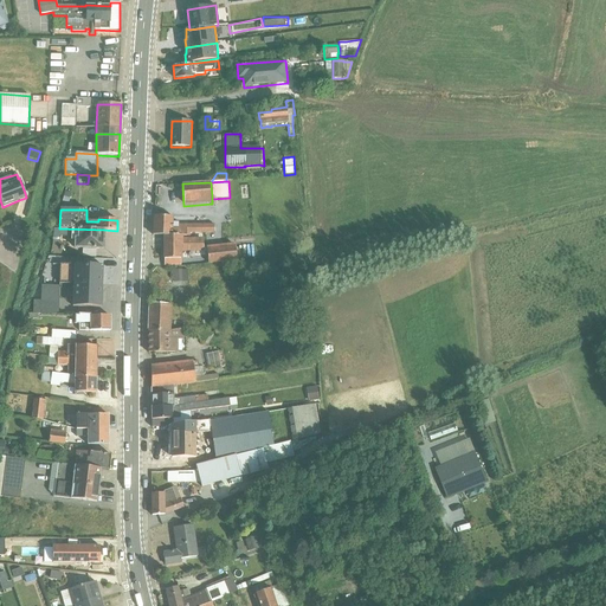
[(173,223),(173,217),(154,217),(153,236),(163,236),(184,236),(191,237),(191,233),(214,233),(214,225),(179,225),(179,223),(173,223)]
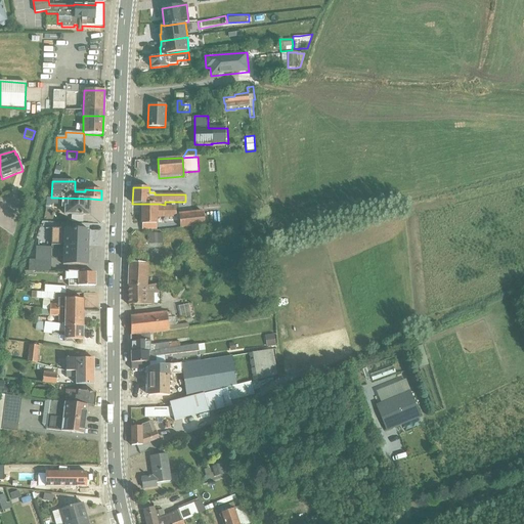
[(46,198),(45,209),(51,210),(51,204),(62,205),(62,208),(64,208),(63,215),(72,215),(71,222),(83,223),(83,216),(89,216),(90,199),(51,198),(46,198)]
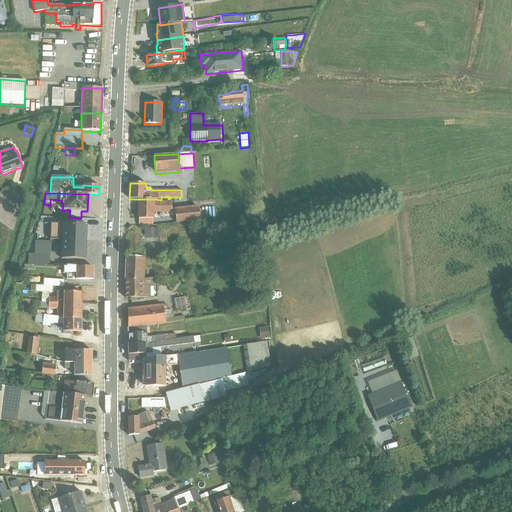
[(155,201),(155,199),(138,199),(138,207),(172,207),(172,201),(155,201)]
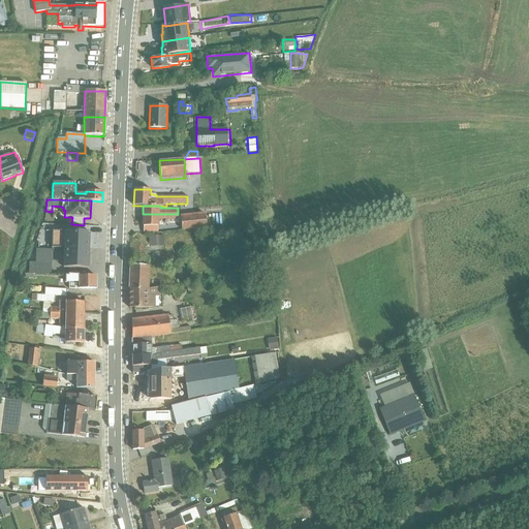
[(182,230),(207,227),(205,213),(180,215),(182,230)]
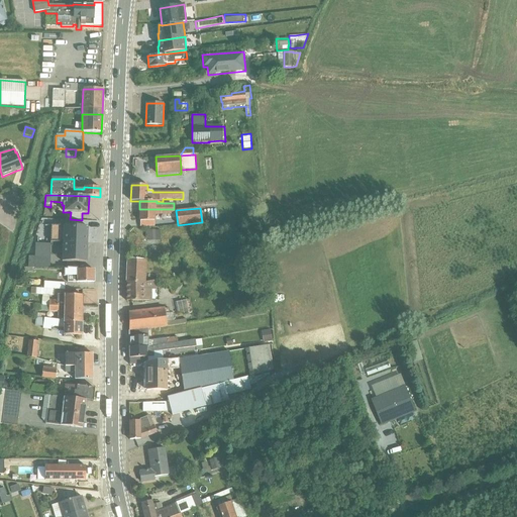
[(139,221),(154,221),(154,215),(174,215),(174,209),(139,209),(139,221)]
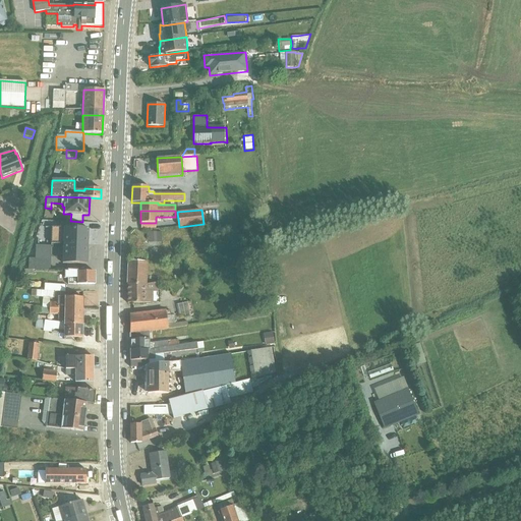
[(63,244),(88,245),(89,229),(52,227),(51,243),(63,244)]
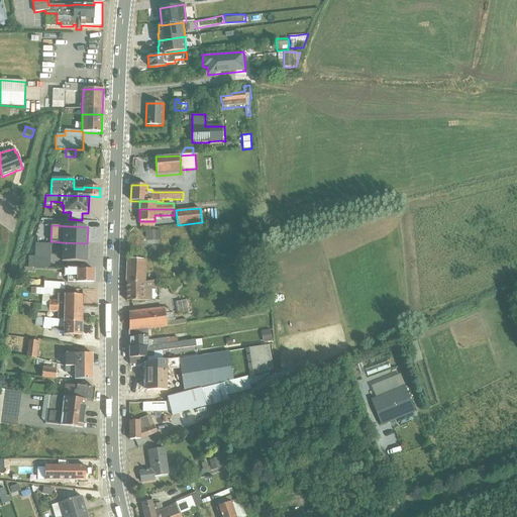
[(154,230),(144,230),(145,238),(148,241),(156,241),(154,230)]
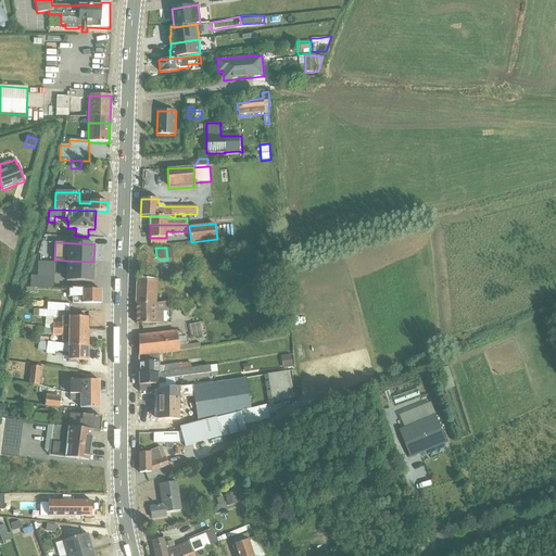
[(93,262),(67,261),(66,281),(92,282),(93,262)]
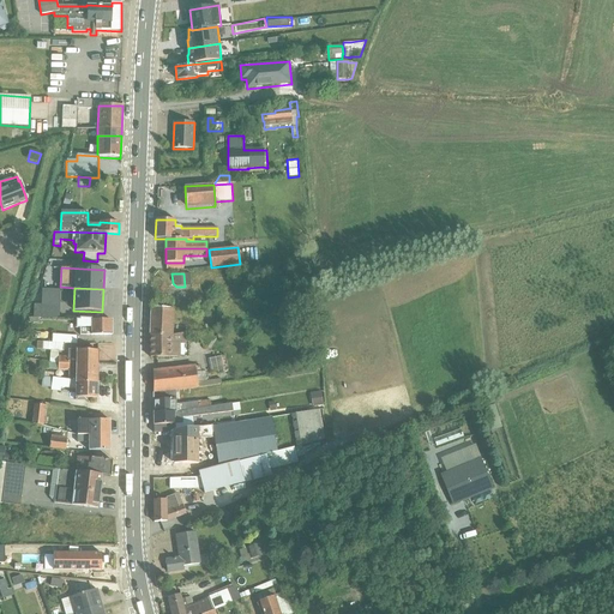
[(34,318),(38,318),(59,319),(60,289),(41,289),(41,305),(34,305),(34,318)]
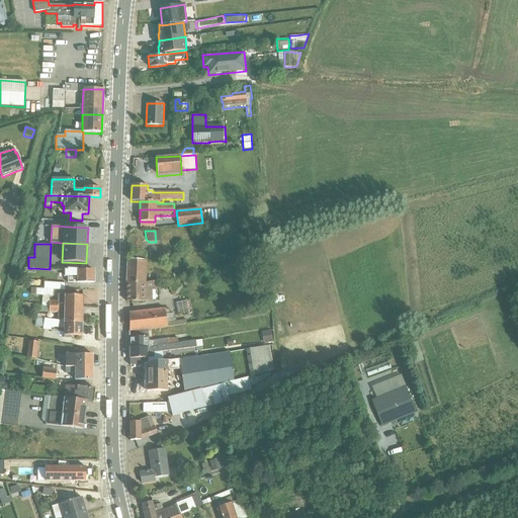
[(126,282),(146,283),(147,261),(127,260),(126,282)]
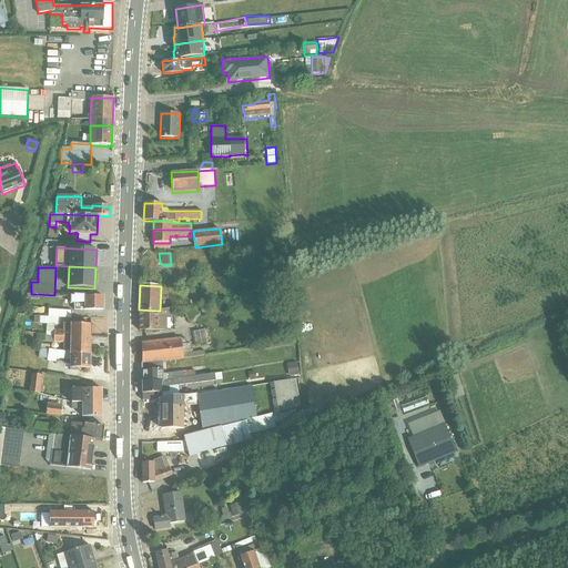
[(74,296),(70,296),(70,298),(70,304),(71,304),(71,308),(84,308),(84,311),(103,311),(103,296),(84,296),(84,295),(74,294),(74,296)]
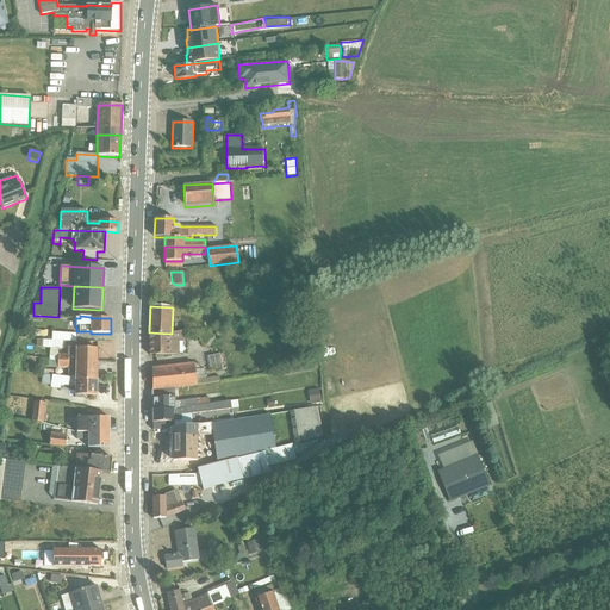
[(257,330),(269,329),(268,318),(256,319),(257,330)]
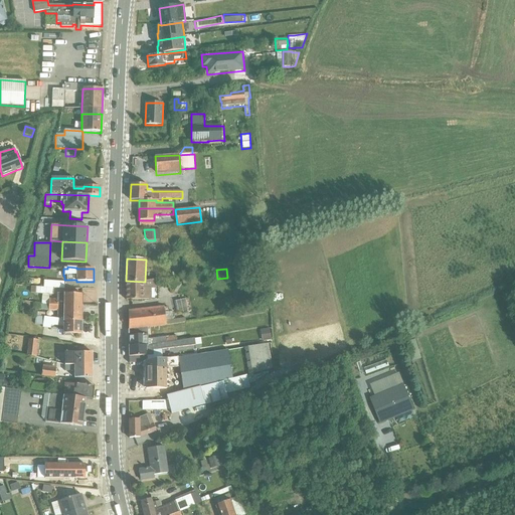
[(154,280),(157,279),(160,278),(171,277),(170,270),(153,273),(154,280)]
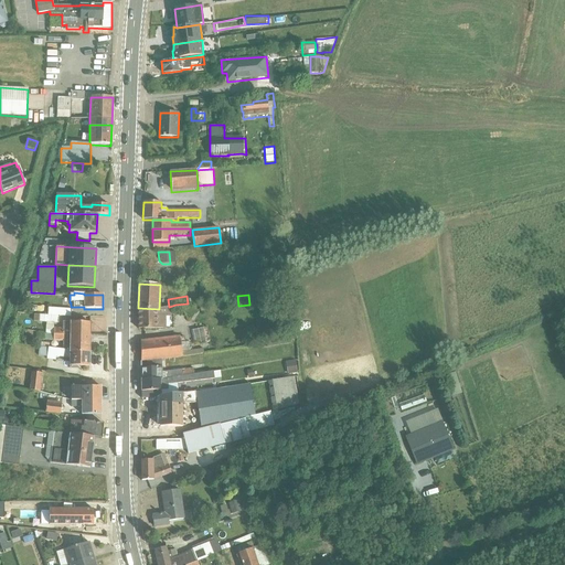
[(138,308),(138,329),(166,329),(166,317),(171,317),(171,307),(172,307),(172,306),(169,307),(159,309),(138,308)]
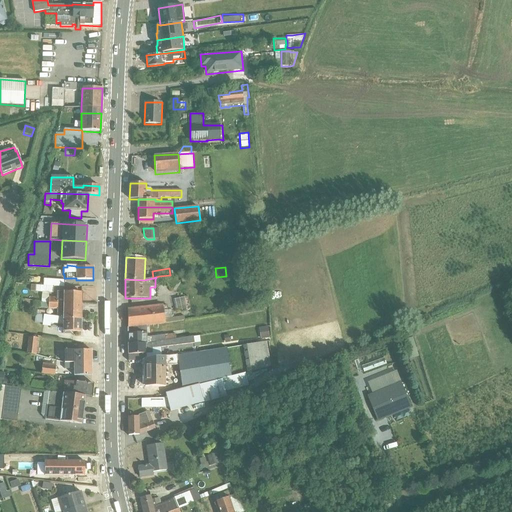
[(30,284),(30,291),(35,291),(35,292),(42,293),(41,303),(81,304),(81,293),(57,292),(57,297),(48,297),(49,293),(53,293),(54,285),(43,285),(30,284)]
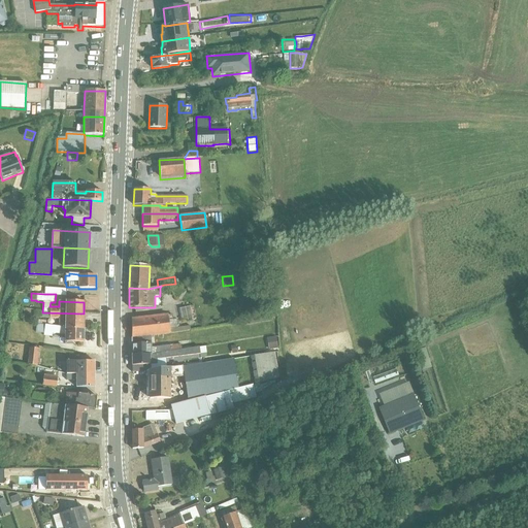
[(84,314),(42,312),(12,307),(11,314),(40,318),(59,319),(59,327),(84,330),(84,314)]
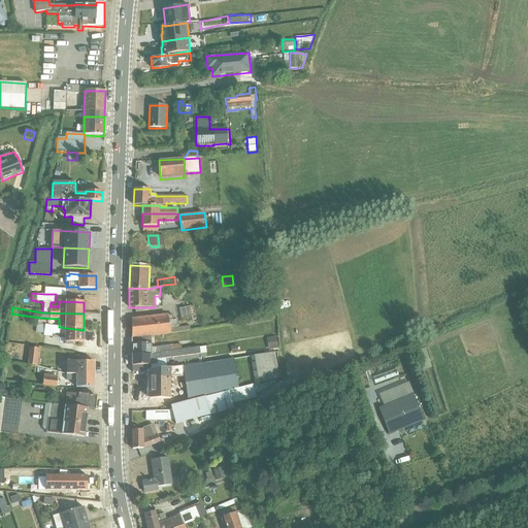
[(192,319),(190,307),(180,309),(183,321),(192,319)]
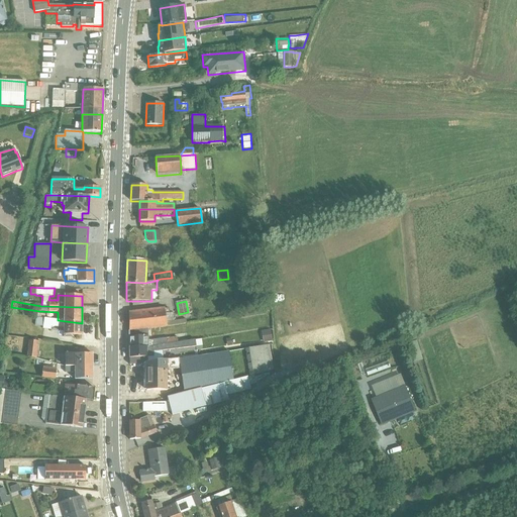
[(170,313),(169,309),(128,313),(129,331),(147,329),(167,327),(167,326),(187,324),(186,319),(174,321),(173,313),(170,313)]
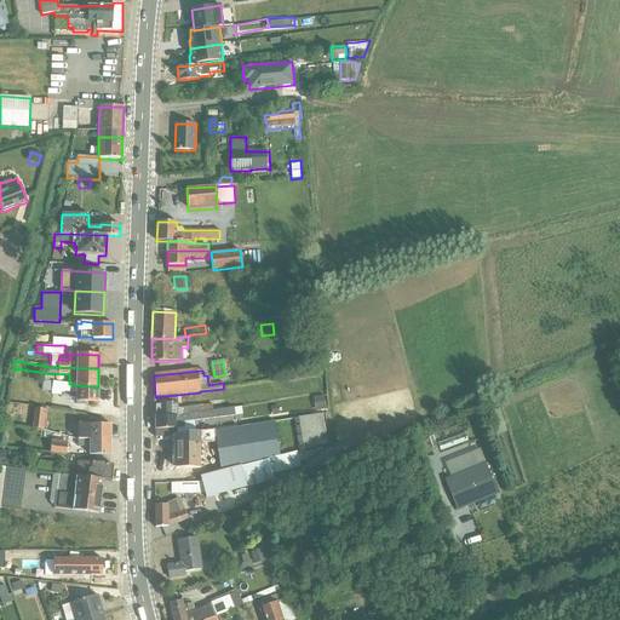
[(98,388),(69,384),(44,380),(41,391),(52,392),(51,395),(61,396),(62,391),(76,394),(76,401),(76,406),(89,406),(89,402),(98,402),(98,388)]
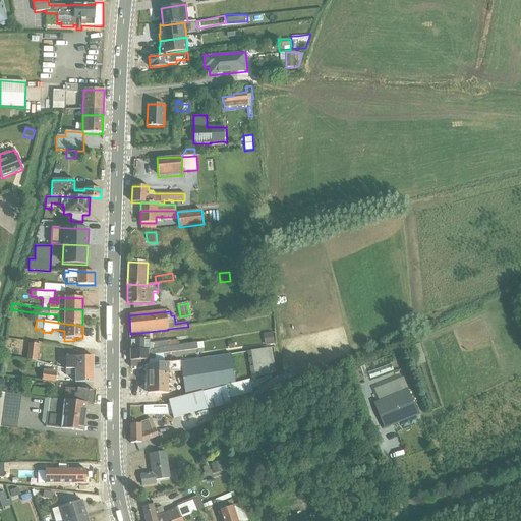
[(279,325),(281,336),(296,335),(295,320),(289,321),(289,324),(279,325)]
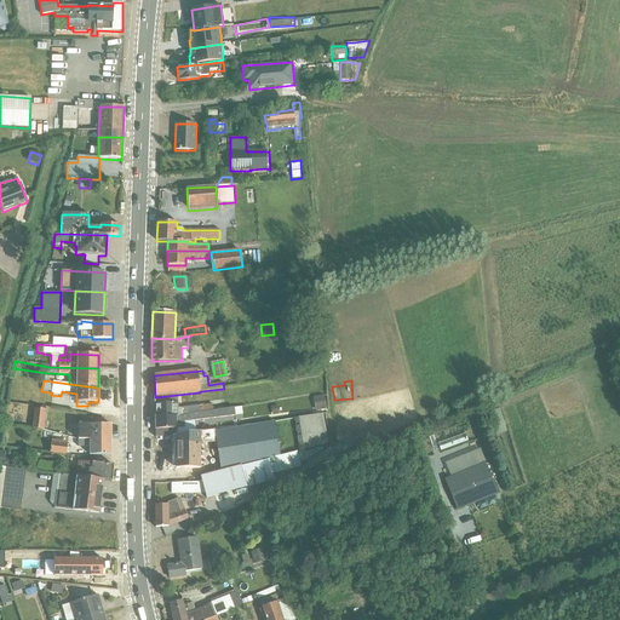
[(223,403),(178,408),(177,395),(155,397),(155,417),(178,417),(224,409),(223,403)]
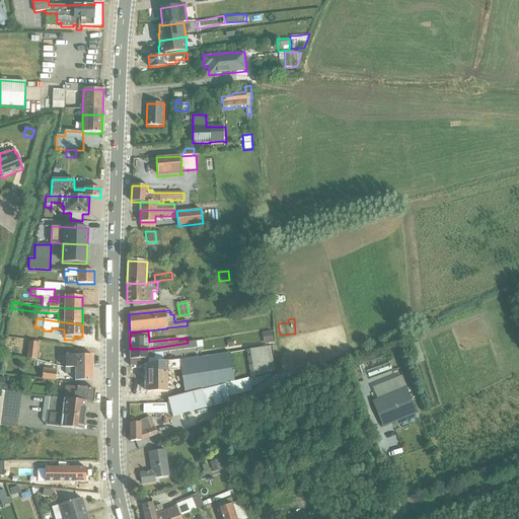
[(264,343),(273,342),(271,331),(263,334),(264,343)]
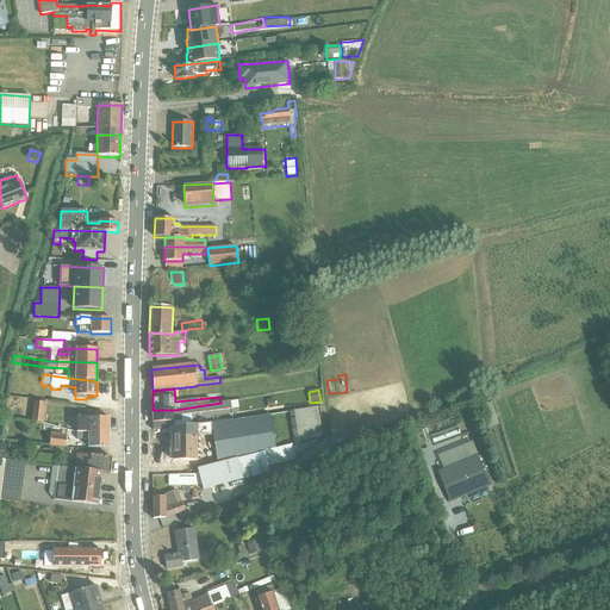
[(187,414),(187,415),(218,411),(232,409),(231,400),(221,403),(175,410),(153,410),(153,430),(170,430),(170,428),(181,427),(181,415),(187,414)]
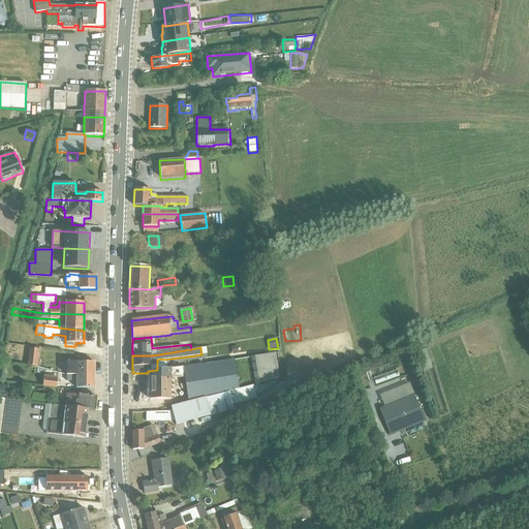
[(27,366),(37,367),(37,366),(39,366),(40,361),(38,361),(39,349),(29,348),(29,351),(25,351),(25,355),(28,356),(27,366)]
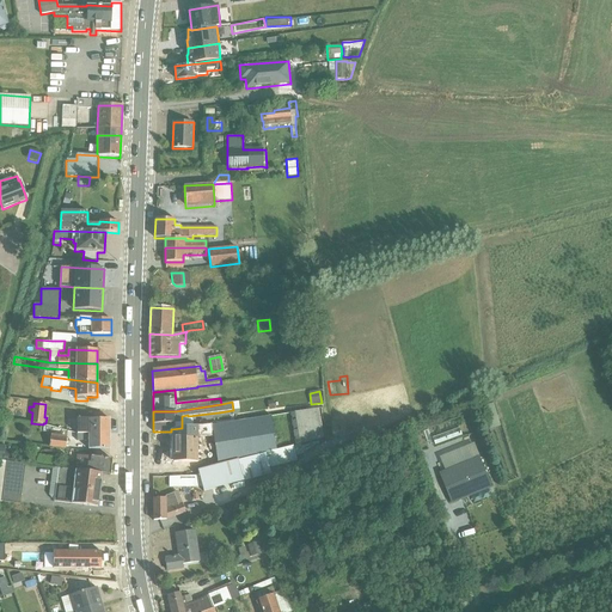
[(493,404),(482,408),(489,429),(500,426),(493,404)]
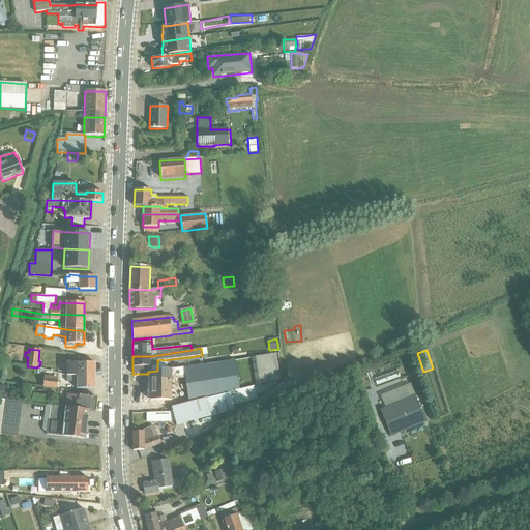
[(256,386),(281,380),(276,354),(251,358),(256,386)]
